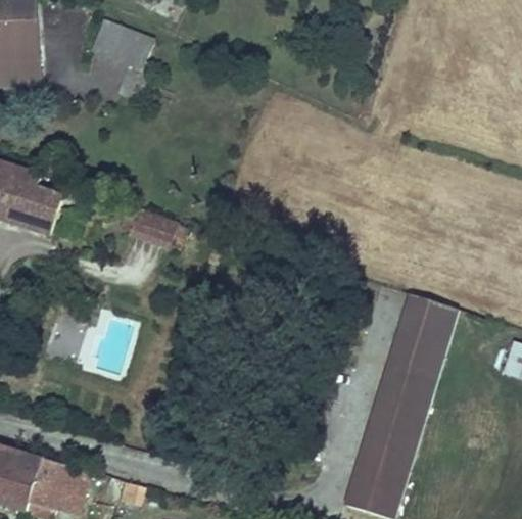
[(0,84),(42,82),(37,0),(9,0),(0,0),(0,84)]
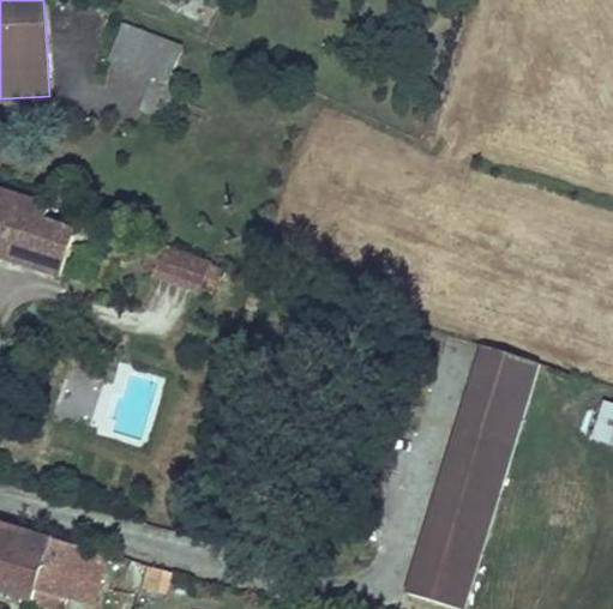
[(180,43),(121,23),(109,58),(169,77),(180,43)]
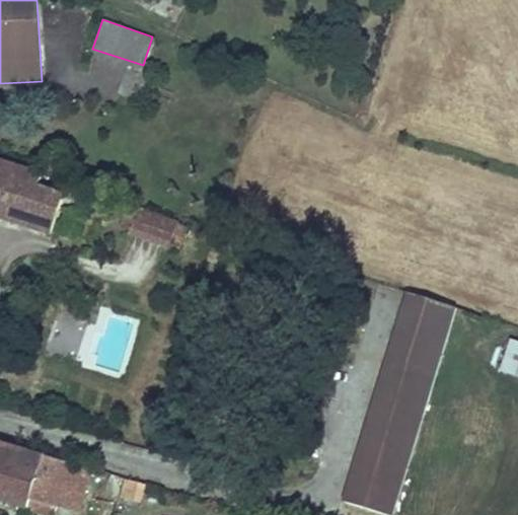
[(41,170),(0,157),(0,213),(52,230),(61,193),(38,184),(41,170)]
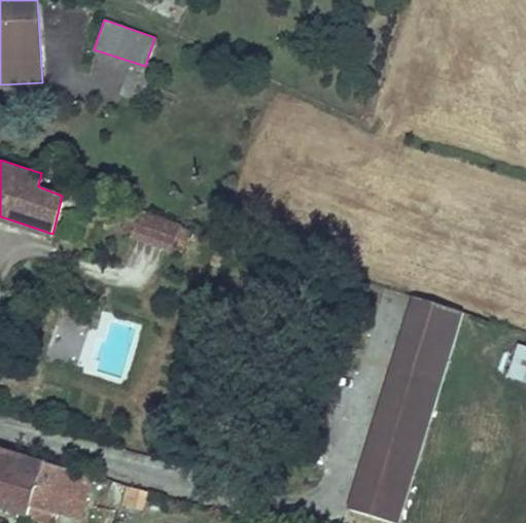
[(148,222),(140,247),(179,259),(187,235),(148,222)]
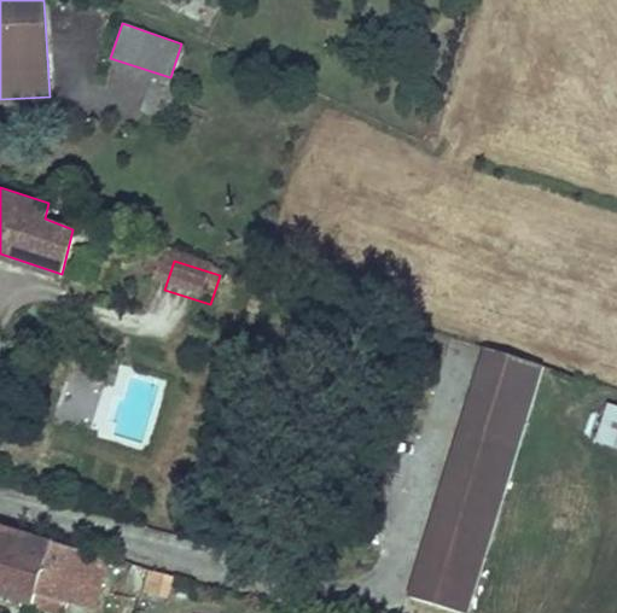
[(490,358),(450,344),(438,380),(478,393),(490,358)]
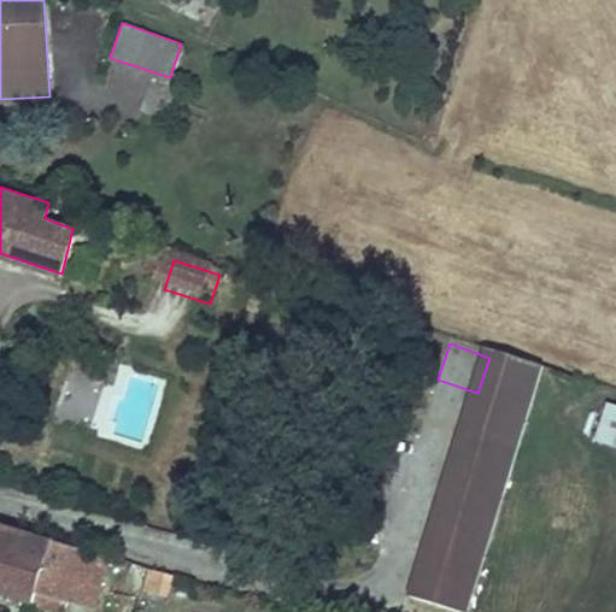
[(615,404),(604,401),(592,442),(615,448),(615,404)]
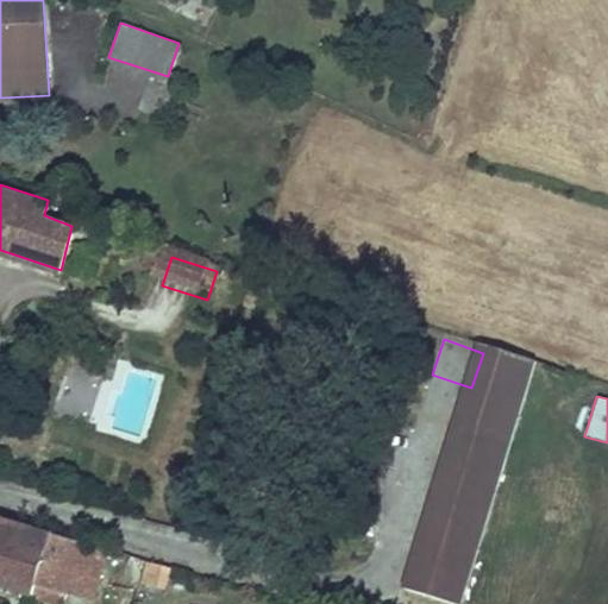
[(459,603),(500,471),(444,454),(403,585),(459,603)]
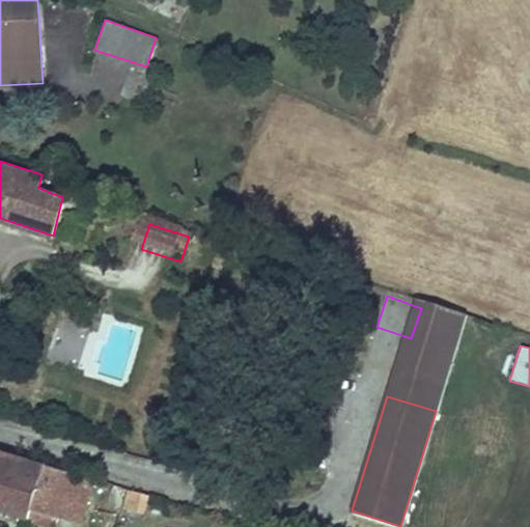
[(91,479),(0,451),(0,507),(29,518),(32,505),(81,519),(91,479)]
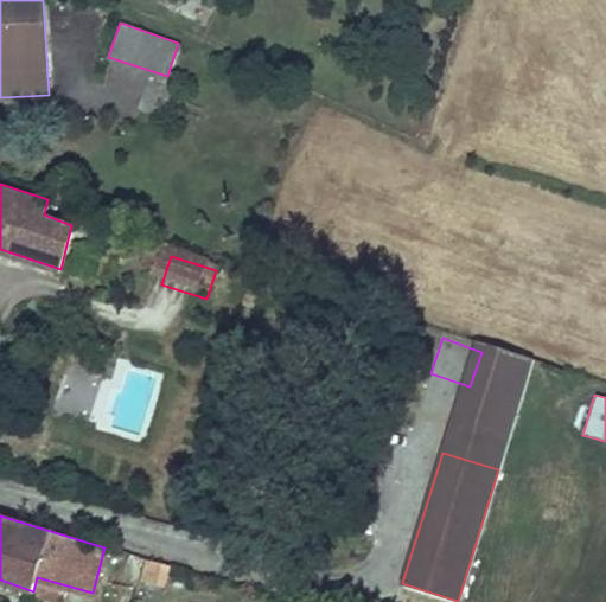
[(125,601),(132,601),(145,561),(129,556),(116,600),(125,601)]
